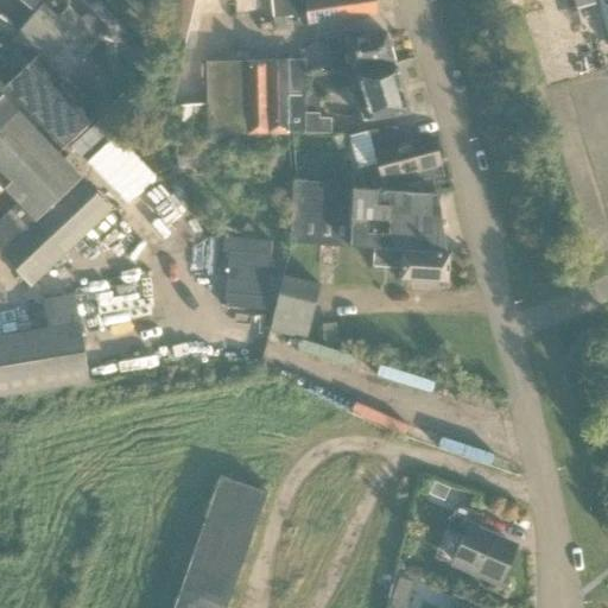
[(166,0),(164,14),(190,20),(194,6),(169,0),(166,0)]
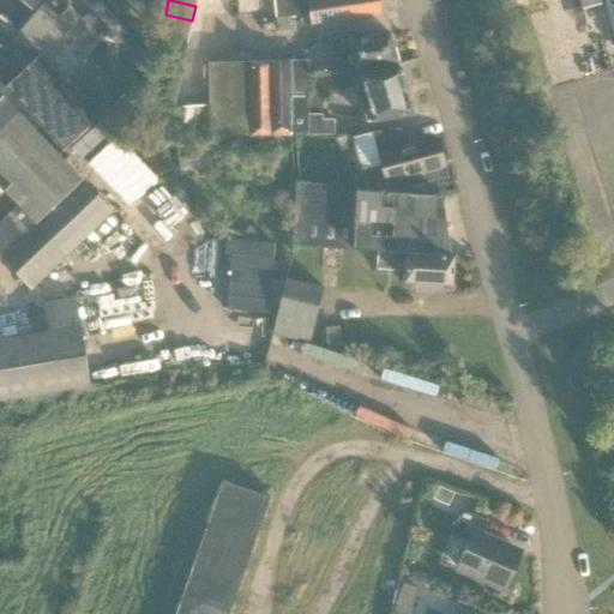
[(299,0),(274,1),(274,17),(299,16),(299,0)]
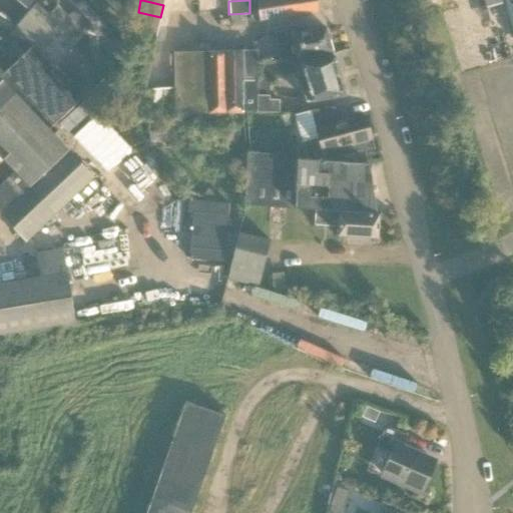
[(258,0),(259,18),(318,12),(316,0),(258,0)]
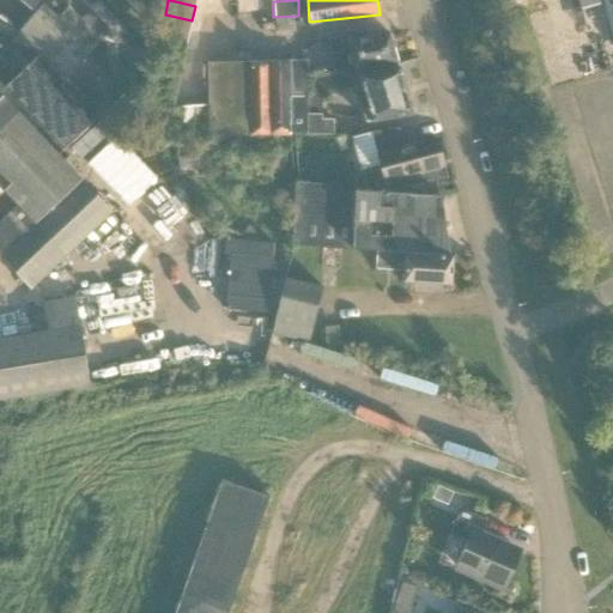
[(612,0),(602,0),(612,35),(612,0)]
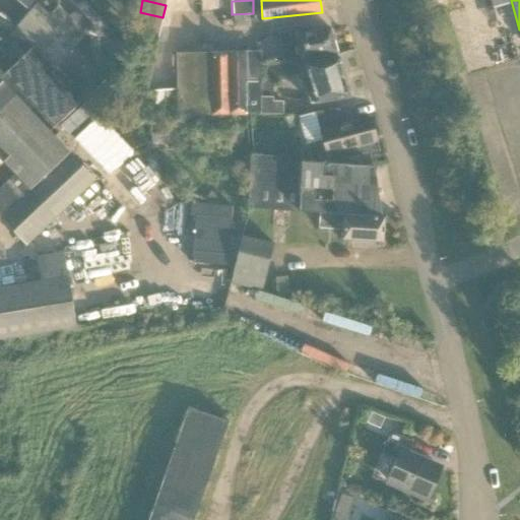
[(18,26),(37,46),(55,65),(86,36),(68,17),(58,7),(49,16),(39,6),(18,26)]
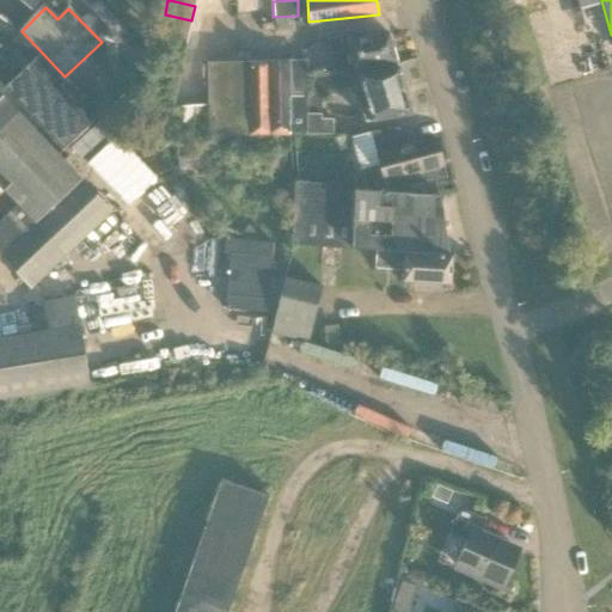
[(80,20),(102,42),(112,31),(91,10),(80,20)]
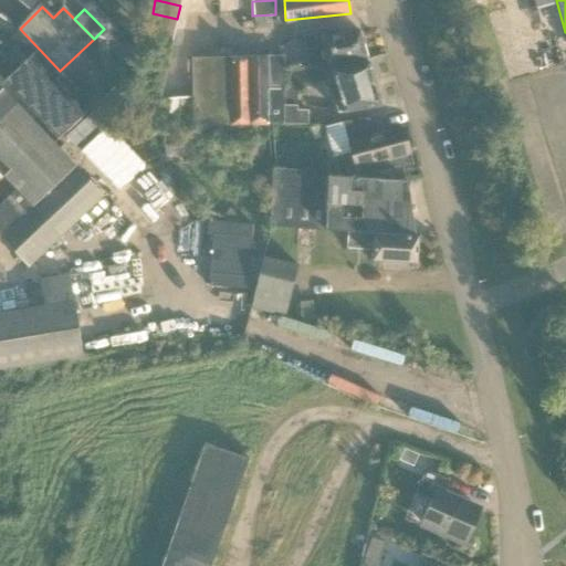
[(150,27),(174,32),(177,19),(153,13),(150,27)]
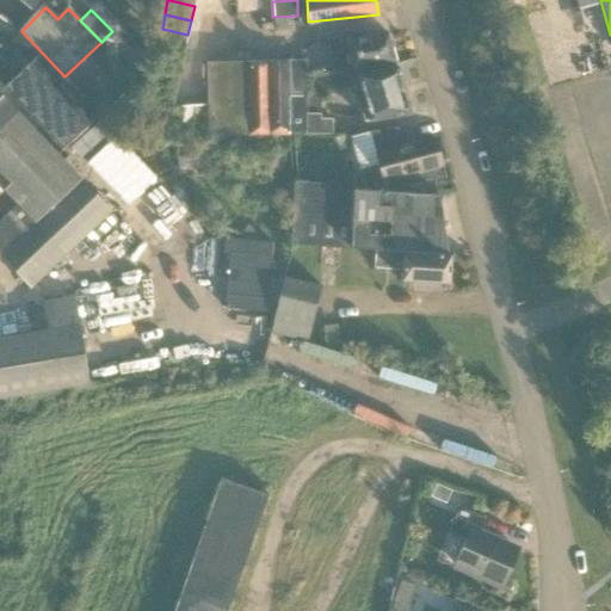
[(289,17),(275,18),(276,31),(290,30),(289,17)]
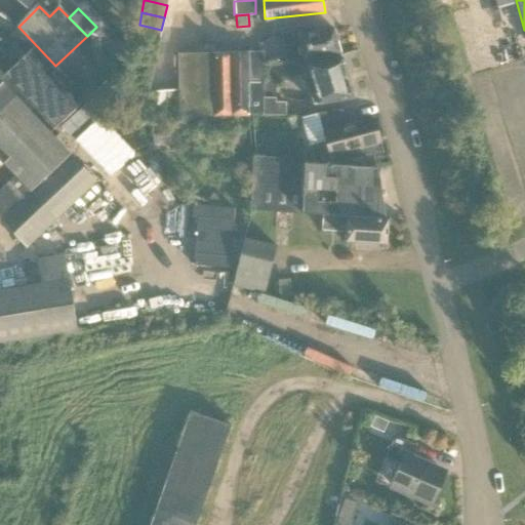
[(137,35),(159,40),(161,30),(139,25),(137,35)]
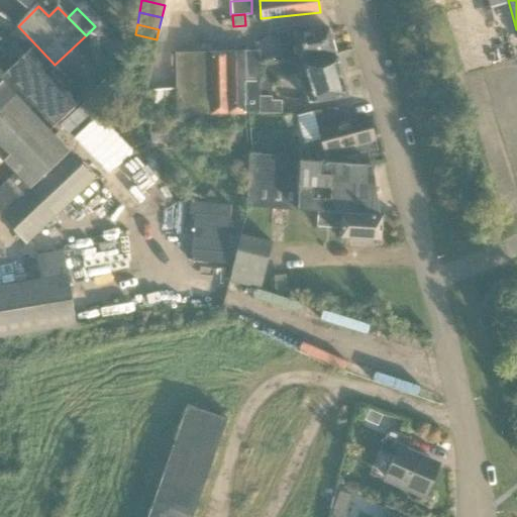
[(294,30),(278,33),(282,61),(299,59),(336,54),(328,28),(295,34),(294,30)]
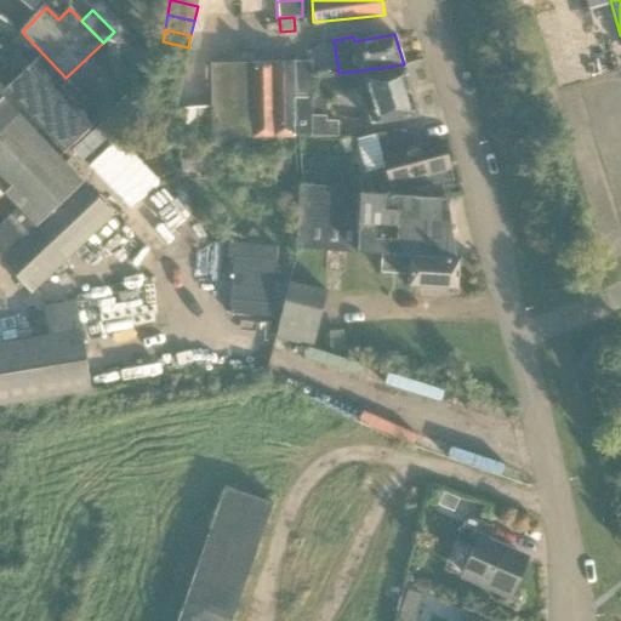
[(12,45),(17,50),(29,63),(33,60),(39,53),(22,35),(12,45)]
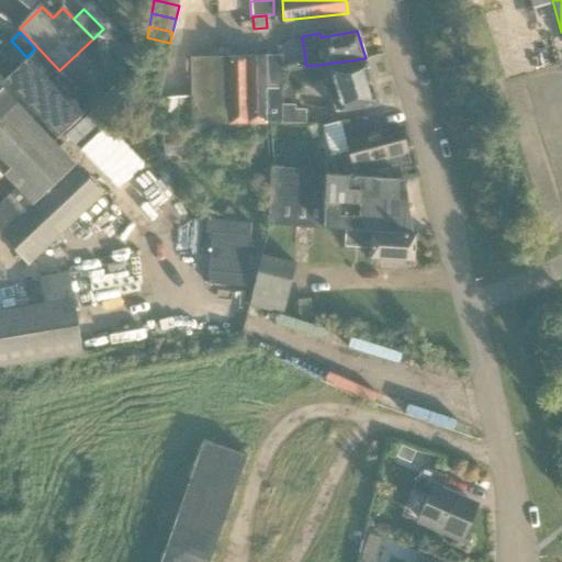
[(40,49),(32,56),(30,54),(6,79),(0,74),(0,87),(1,86),(55,139),(86,111),(53,77),(59,70),(40,49)]
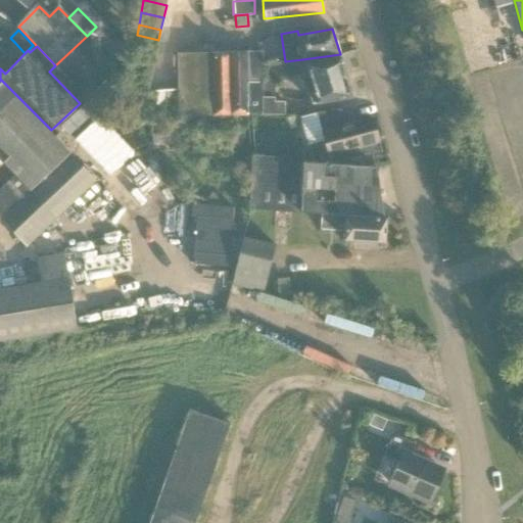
[(179,115),(212,115),(259,113),(258,78),(257,57),(246,58),(246,52),(211,53),(178,53),(179,115)]
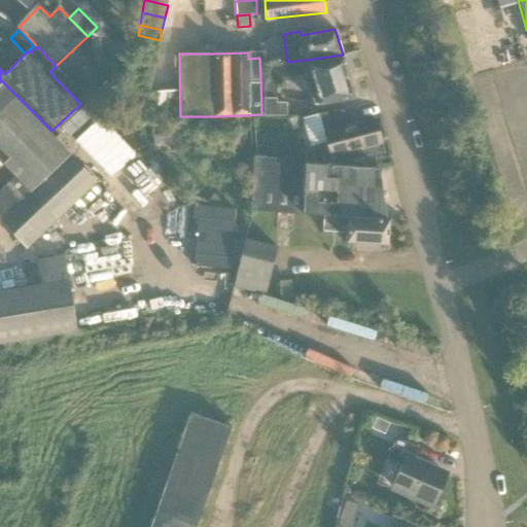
[(355,99),(344,59),(306,66),(304,61),(267,66),(264,66),(265,114),(286,115),(286,103),(277,102),(278,83),(278,78),(295,77),(308,74),(315,106),(355,99)]
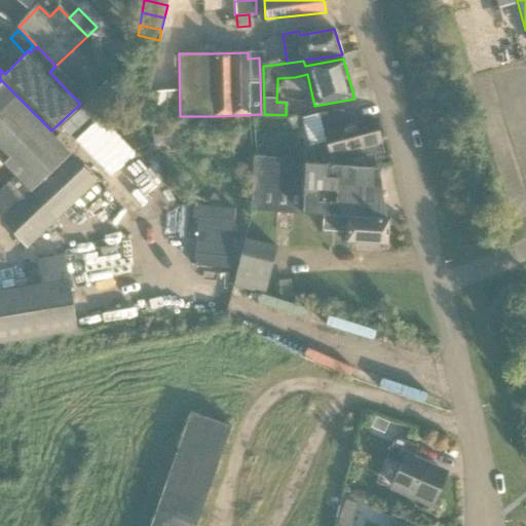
[(65,79),(84,99),(94,89),(75,69),(65,79)]
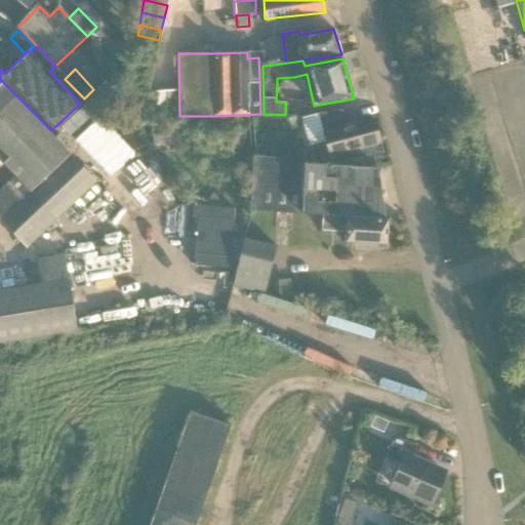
[(0,149),(7,156),(2,162),(15,174),(0,189),(0,217),(23,242),(28,247),(97,180),(51,130),(1,80),(0,81),(0,149)]
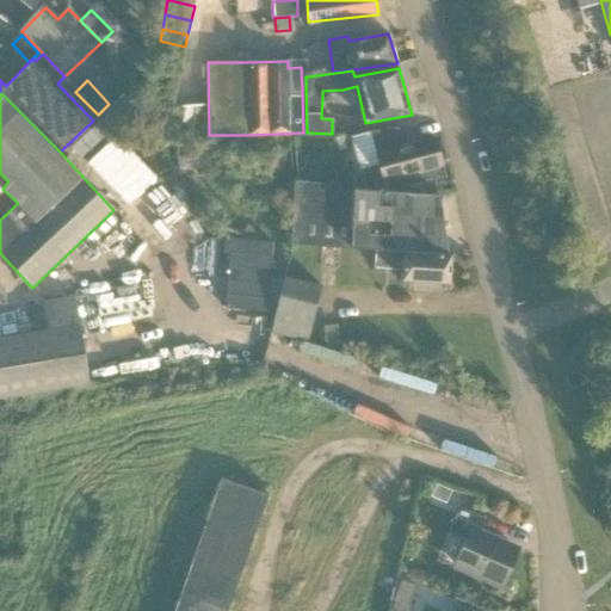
[(190,106),(192,139),(209,139),(207,105),(190,106)]
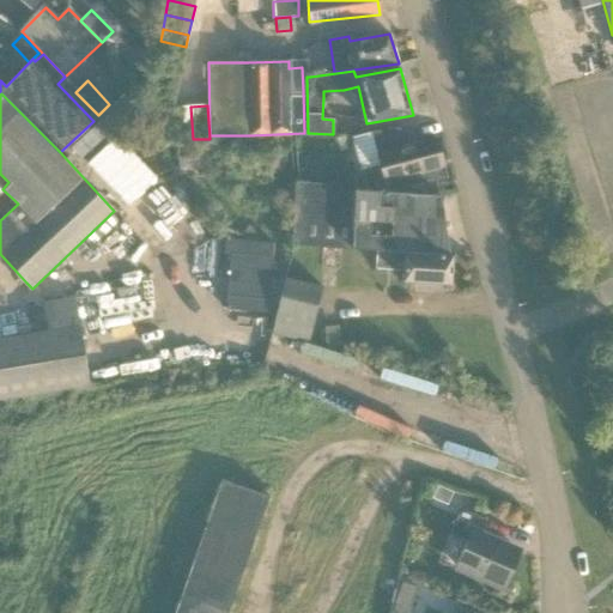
[(147,143),(193,139),(190,107),(171,108),(146,109),(147,143)]
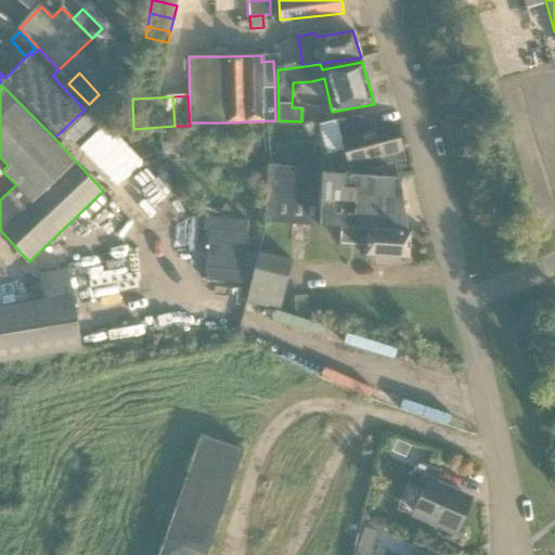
[(362,117),(338,120),(350,166),(358,164),(359,172),(386,165),(386,167),(405,162),(396,126),(366,133),(362,117)]
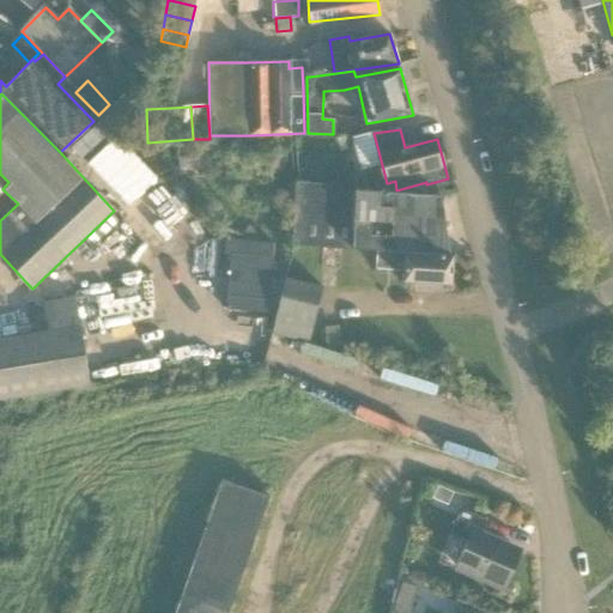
[(297,186),(296,212),(295,246),(352,248),(378,250),(376,268),(405,271),(405,281),(450,285),(453,255),(450,256),(442,196),(356,192),(356,187),(298,182),(297,186)]
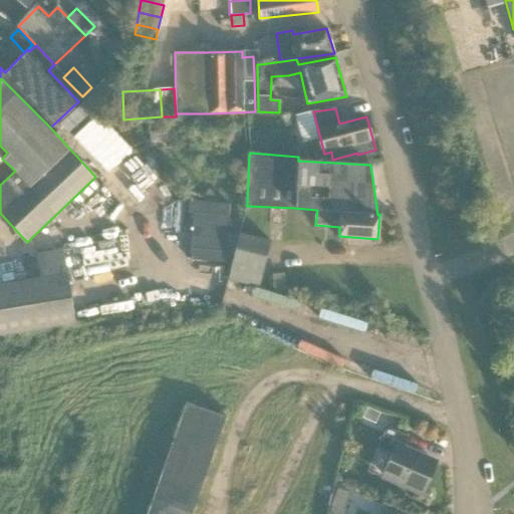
[(224,263),(229,203),(190,200),(189,212),(194,213),(190,260),(224,263)]
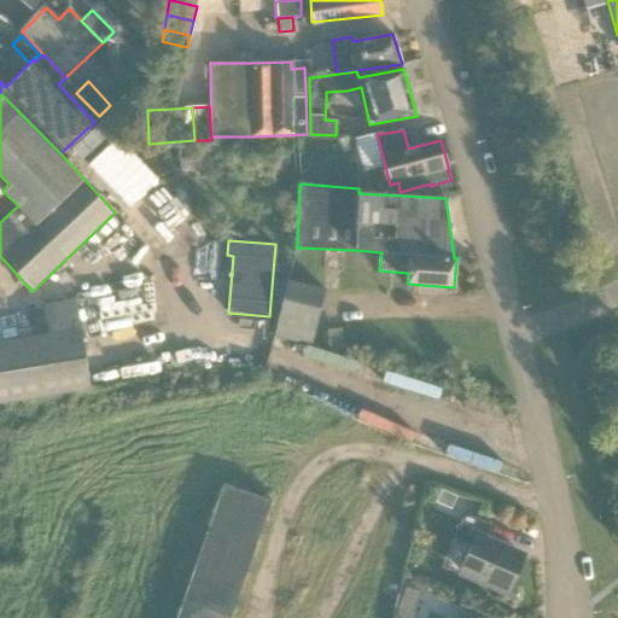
[(274,337),(310,345),(325,289),(289,280),(274,337)]
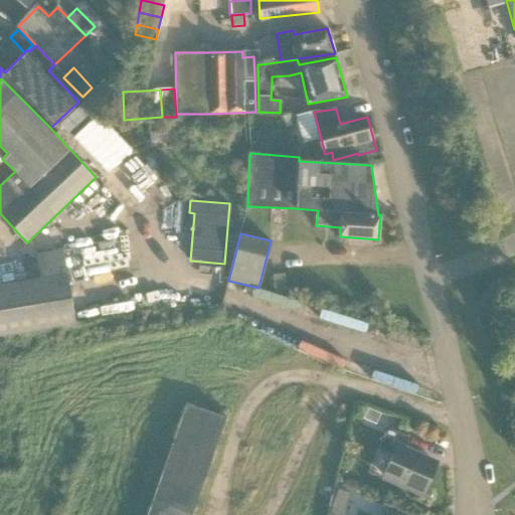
[(40,278),(0,283),(0,333),(75,322),(64,248),(36,253),(40,278)]
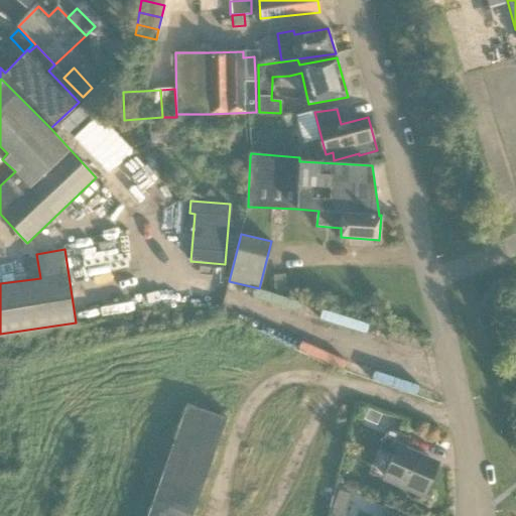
[(176,437),(215,452),(227,418),(187,404),(176,437)]
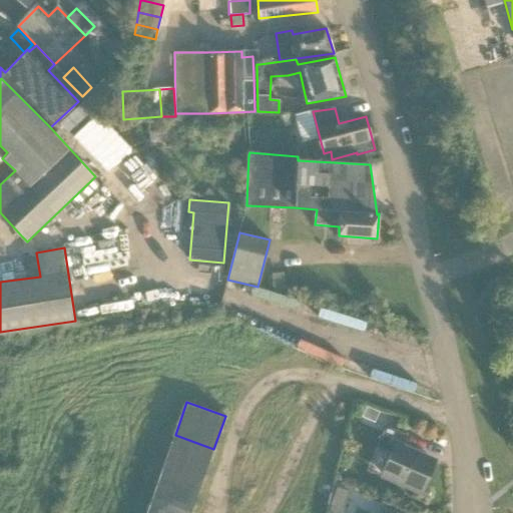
[(363,416),(374,421),(378,412),(367,407),(363,416)]
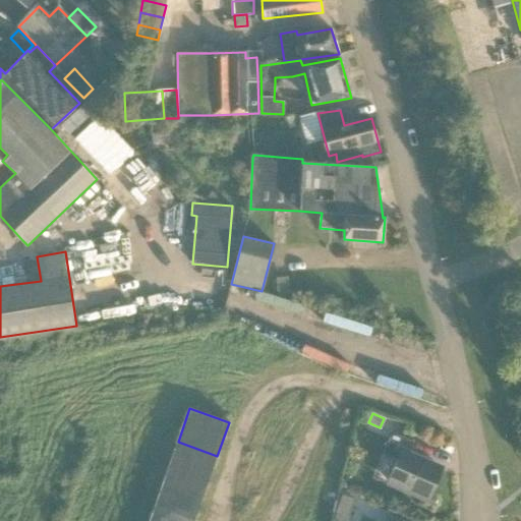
[(414,442),(392,432),(383,453),(398,460),(389,481),(429,499),(443,469),(409,455),(414,442)]
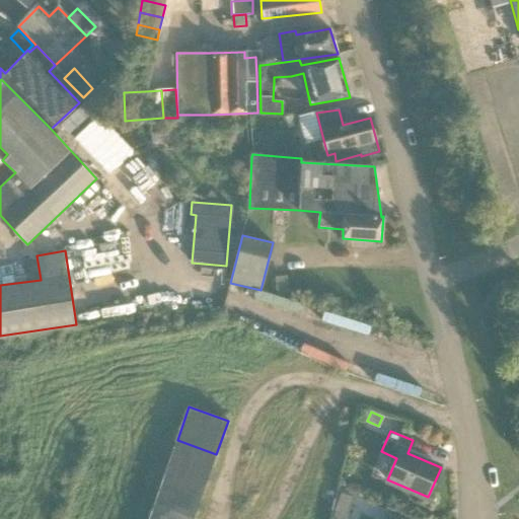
[(205,487),(215,459),(216,454),(177,440),(165,472),(205,487)]
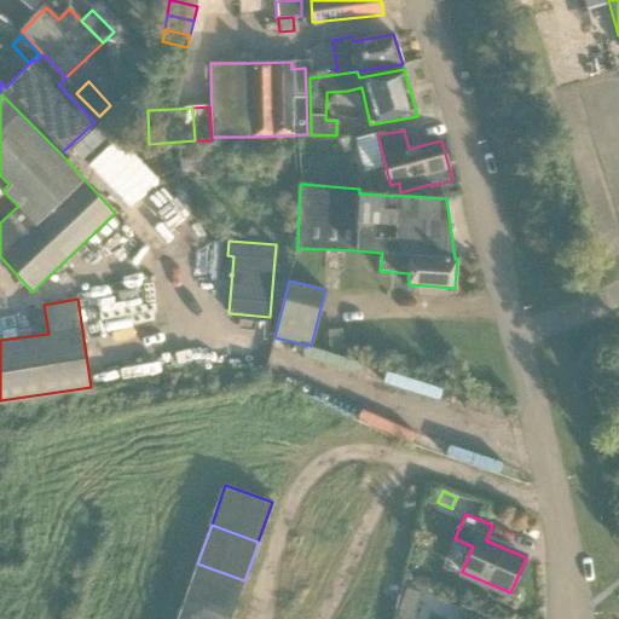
[(230,618),(241,593),(244,580),(197,563),(184,602),(230,618)]
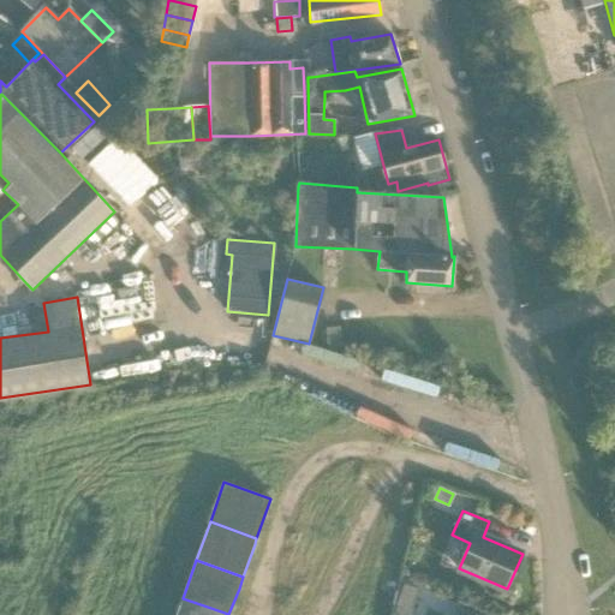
[(402,584),(395,607),(411,611),(418,590),(402,584)]
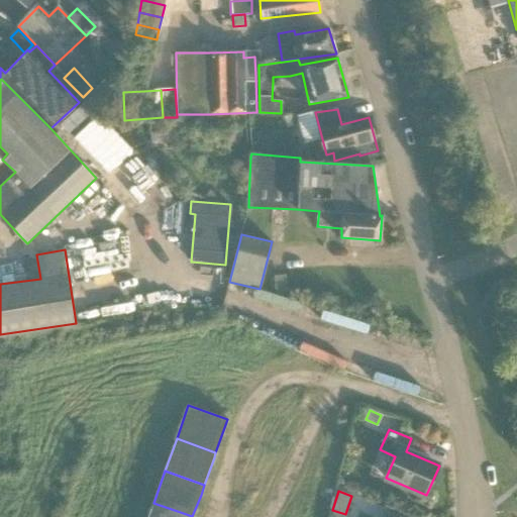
[(192,516),(153,503),(148,516),(192,516)]
